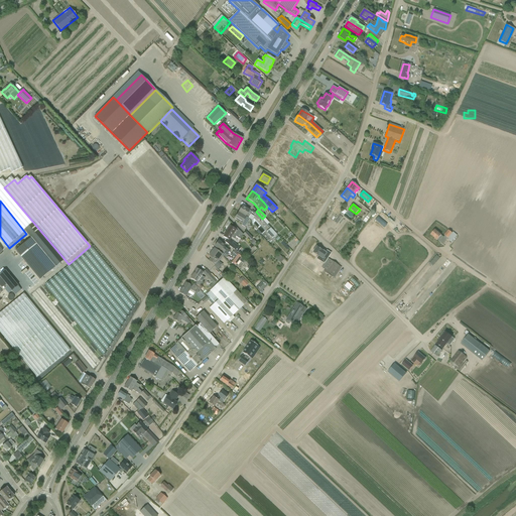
[(239,212),(249,219),(252,213),(247,209),(242,206),(239,212)]
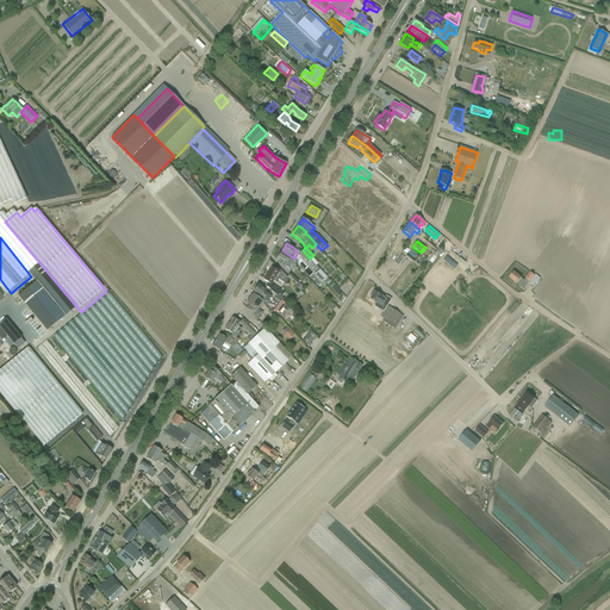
[(294,259),(282,250),(277,259),(286,265),(285,266),(290,269),(296,260),(293,259),(294,259)]
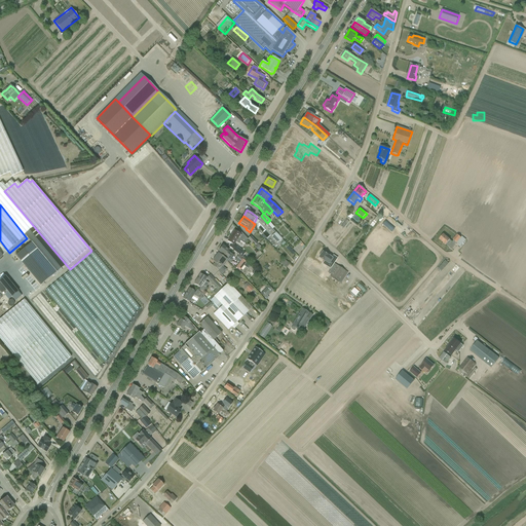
[(260,216),(258,219),(263,224),(264,225),(266,224),(273,233),(275,232),(267,223),(261,216),(260,216)]
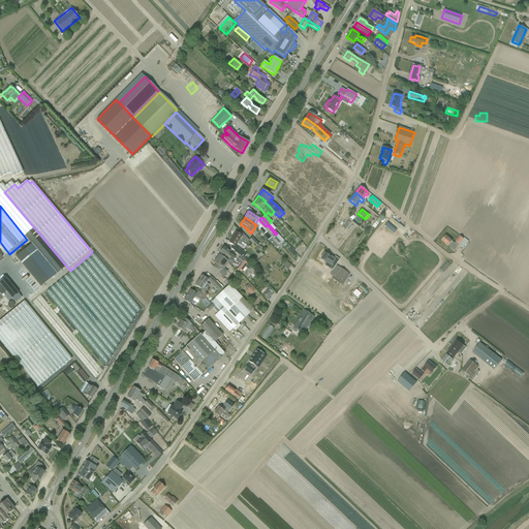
[(379,218),(372,226),(374,228),(381,220),(379,218)]
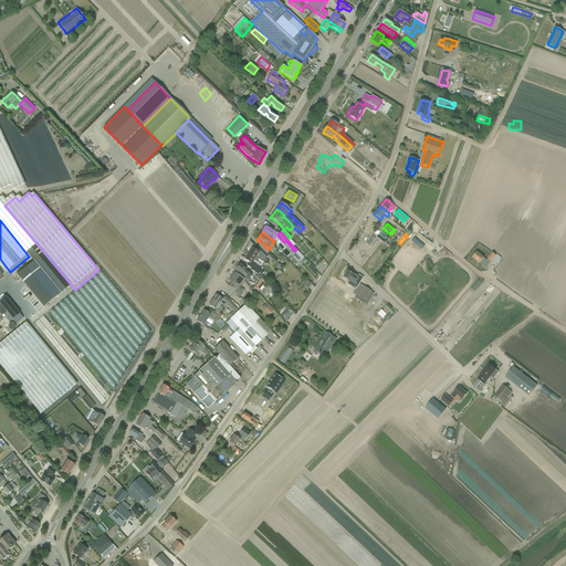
[(71,286),(38,244),(28,253),(34,262),(18,275),(43,308),(71,286)]
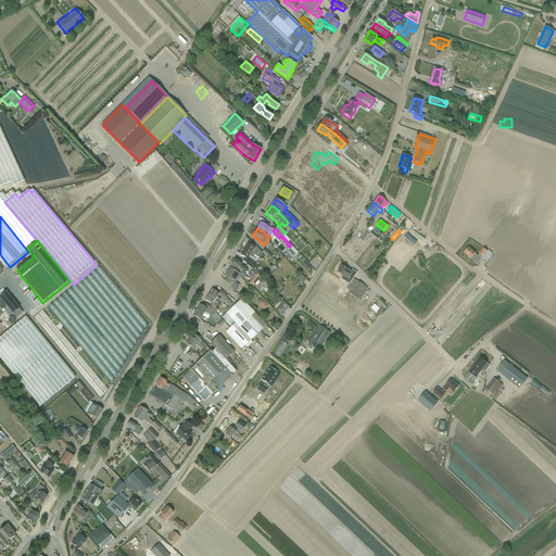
[(248,243),(240,255),(243,257),(241,261),(247,265),(253,270),(255,272),(257,270),(260,267),(250,260),(250,261),(248,260),(250,256),(252,257),(254,255),(255,256),(260,250),(253,243),(251,245),(248,243)]
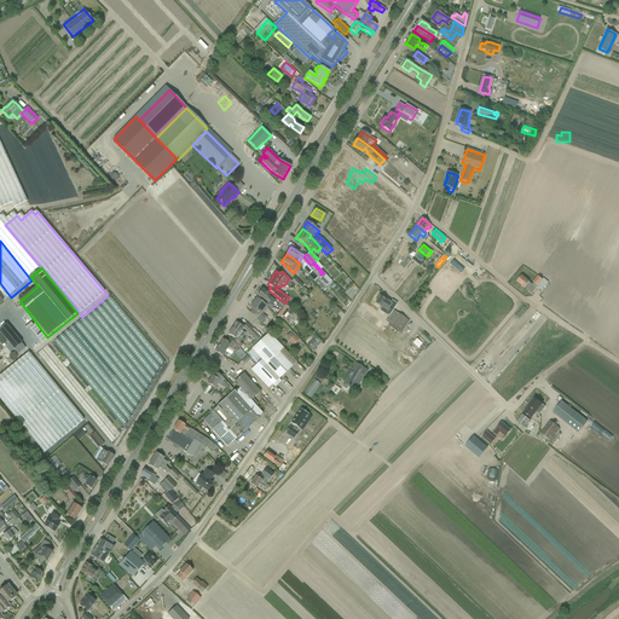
[(319,278),(327,287),(333,282),(325,273),(319,278)]
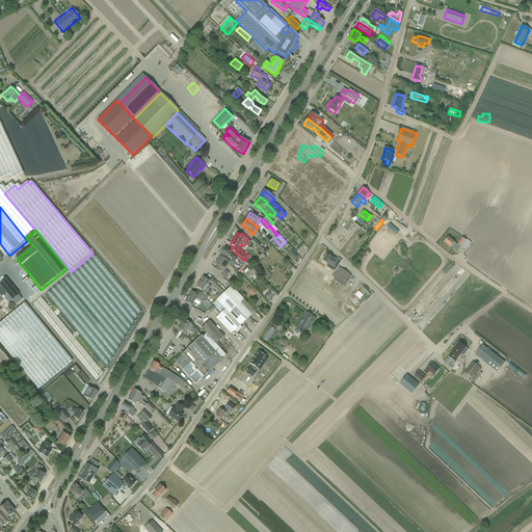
[(462,237),(458,242),(458,243),(457,244),(448,237),(444,242),(456,253),(461,245),(466,249),(470,244),(469,242),(466,240),(462,237)]
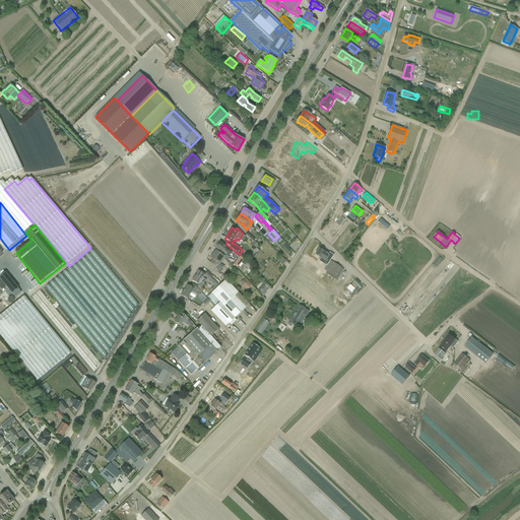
[(251,244),(255,241),(248,234),(245,237),(251,244)]
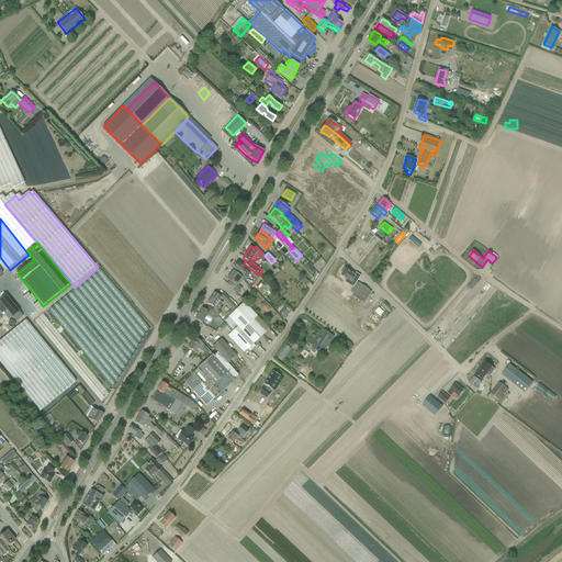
[(245,268),(243,266),(238,262),(234,269),(238,272),(240,273),(245,277),(243,279),(246,281),(248,278),(247,278),(250,273),(244,269),(245,268)]
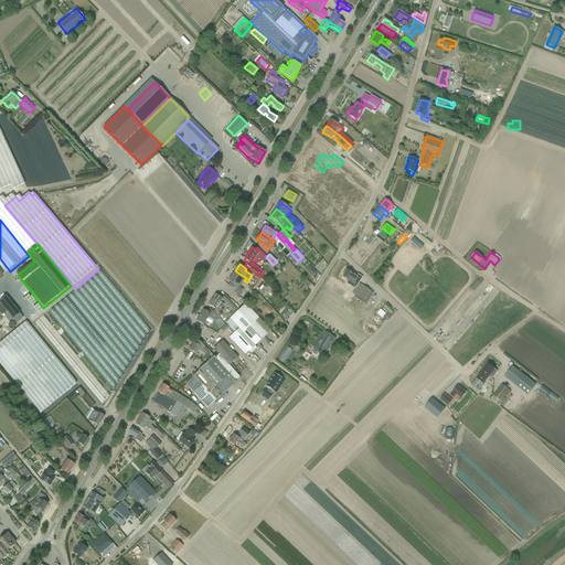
[(104,270),(52,311),(113,390),(123,381),(121,379),(126,375),(124,372),(132,365),(131,362),(136,359),(135,356),(139,353),(137,351),(142,348),(141,345),(146,342),(144,340),(152,333),(104,270)]
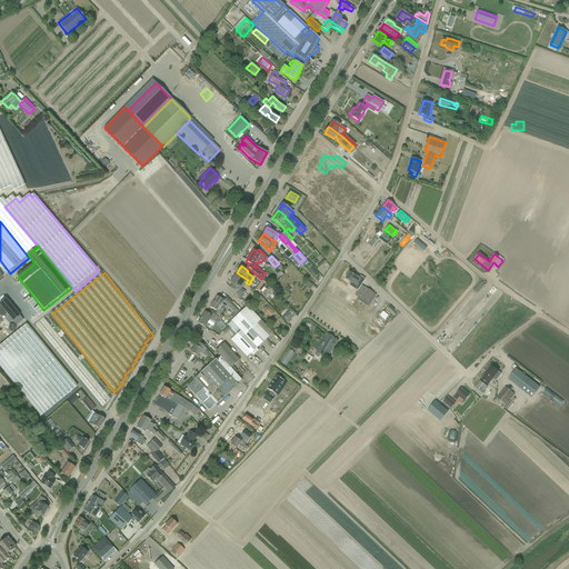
[(349,272),(345,279),(351,282),(349,286),(353,288),(359,279),(349,272)]
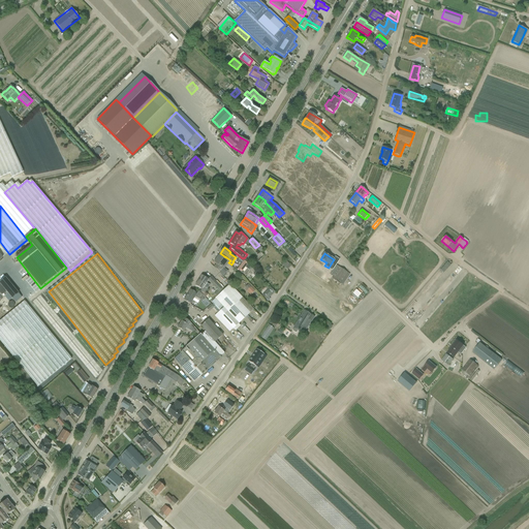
[(216,265),(214,267),(214,268),(218,271),(221,273),(229,261),(225,258),(224,258),(219,255),(214,262),(216,265)]
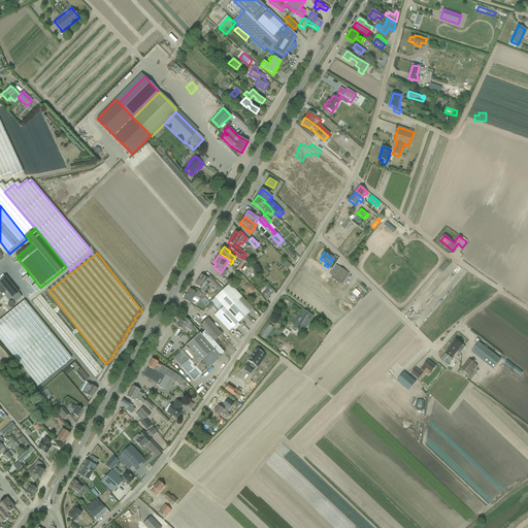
[(503,266),(505,264),(495,257),(488,265),(501,275),(507,268),(503,266)]
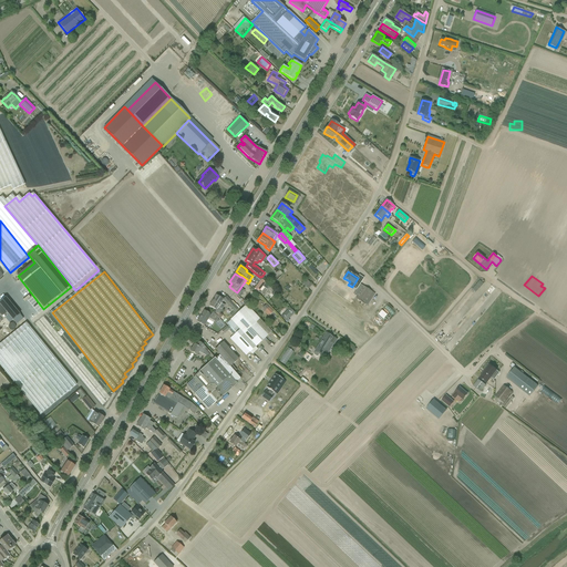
[(259,284),(255,289),(259,291),(263,287),(267,290),(270,287),(266,284),(261,280),(259,284)]
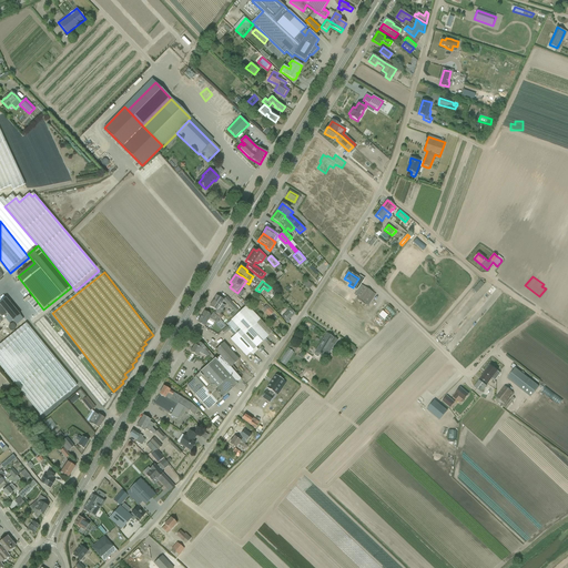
[(358,296),(357,298),(356,300),(367,306),(369,303),(367,301),(373,293),(364,287),(361,285),(355,294),(358,296)]
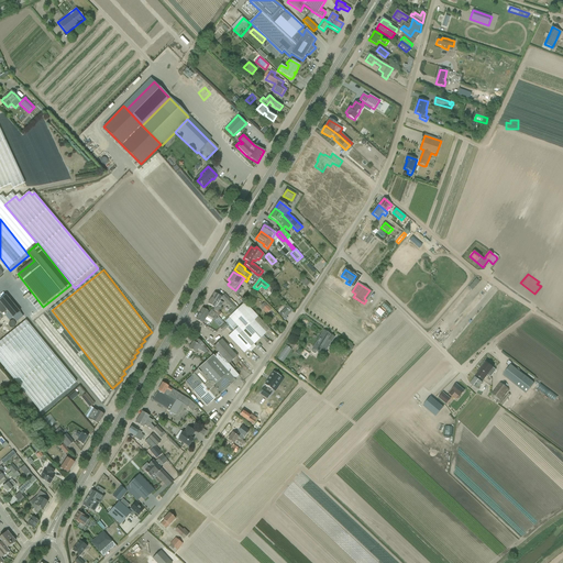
[(520,284),(516,291),(531,301),(536,294),(520,284)]
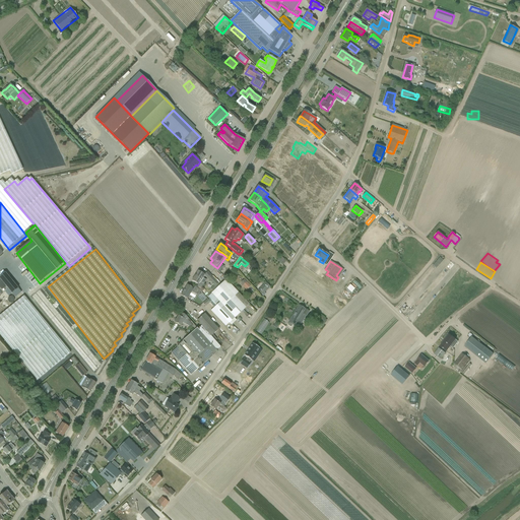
[(198,271),(192,280),(198,284),(197,286),(198,287),(201,288),(201,287),(204,284),(206,280),(203,278),(205,276),(205,275),(204,274),(202,273),(201,272),(201,273),(198,271)]
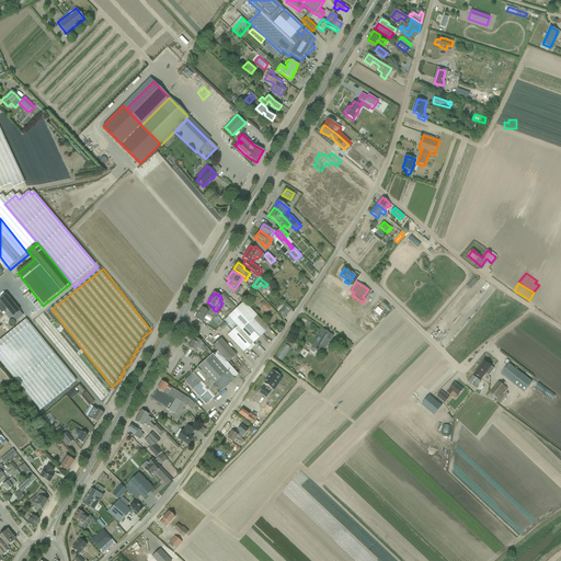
[(6,295),(0,299),(0,300),(16,321),(23,316),(21,312),(6,295)]
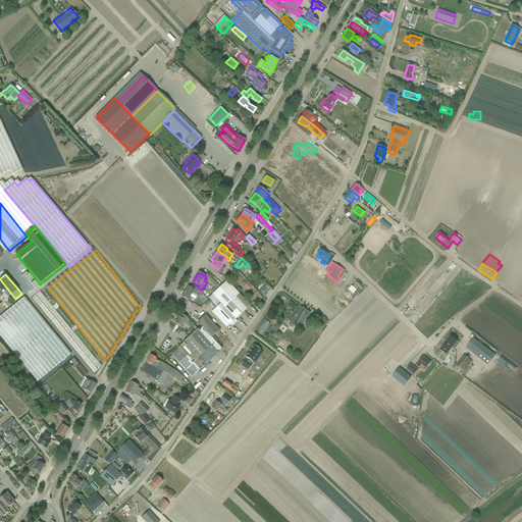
[(211,276),(208,279),(216,290),(220,285),(211,276)]
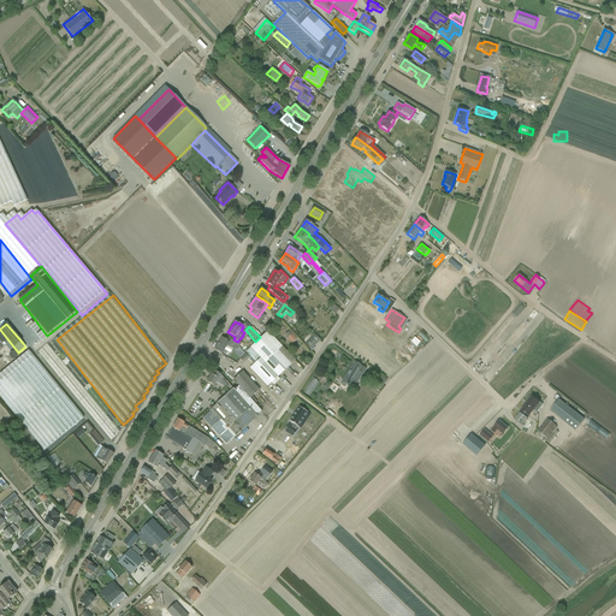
[(268,331),(250,348),(250,349),(252,349),(265,363),(278,377),(288,367),(291,365),(295,361),(290,355),(273,337),(268,331)]
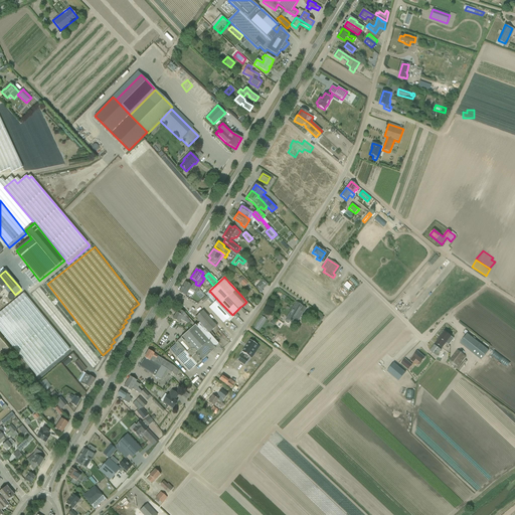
[(241,277),(238,280),(244,286),(247,284),(241,277)]
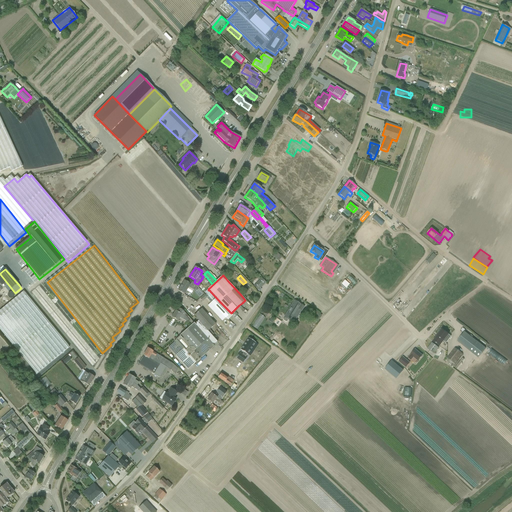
[(356,286),(358,283),(351,276),(349,279),(356,286)]
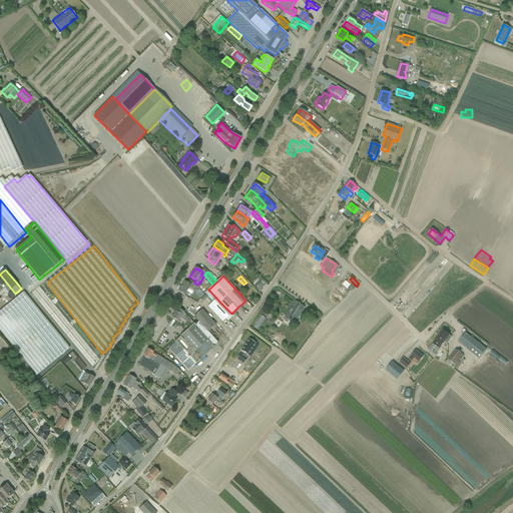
[(262,280),(254,287),(260,292),(262,290),(261,289),(266,284),(262,280)]
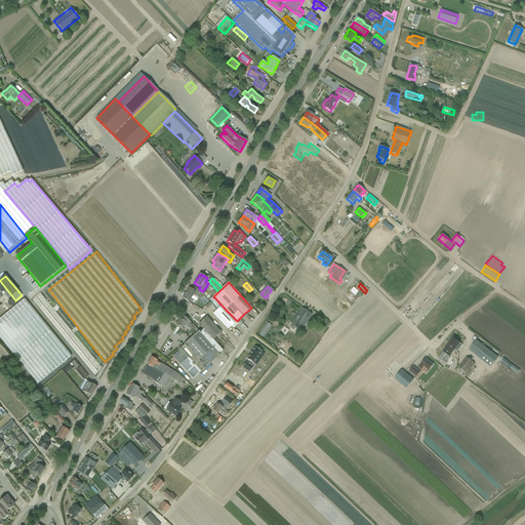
[(189,303),(192,298),(196,300),(198,296),(201,292),(197,289),(195,291),(190,288),(189,287),(183,298),(187,300),(189,303)]
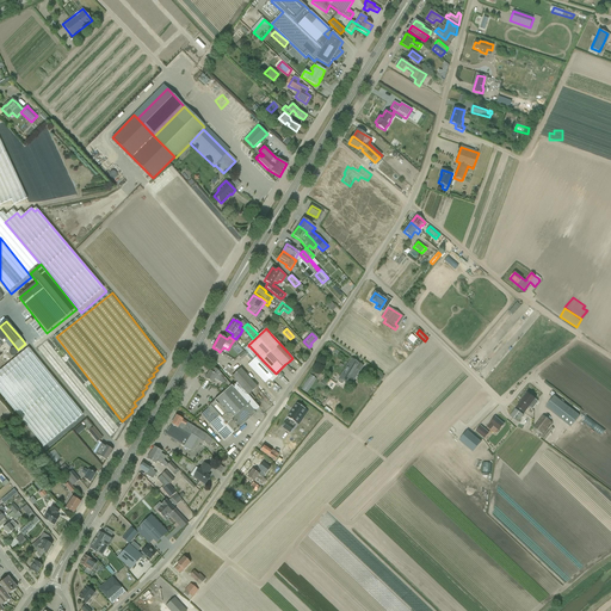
[(44,449),(85,418),(34,351),(0,376),(0,394),(18,418),(23,413),(41,434),(39,436),(37,432),(34,434),(44,449)]
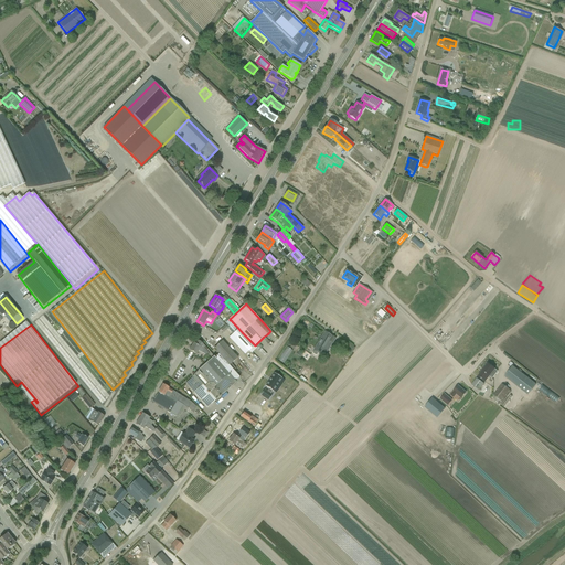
[(233,327),(230,329),(236,338),(241,334),(233,327)]
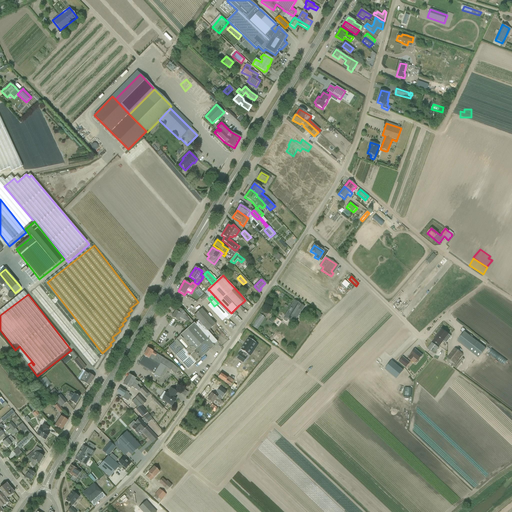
[(304,307),(299,303),(294,301),(289,309),(295,313),(298,309),(301,311),(304,307)]
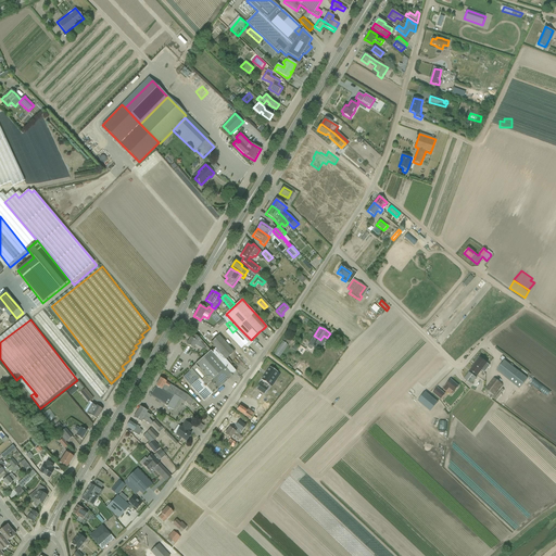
[(251,340),(239,328),(234,333),(240,341),(244,345),(245,345),(251,340)]
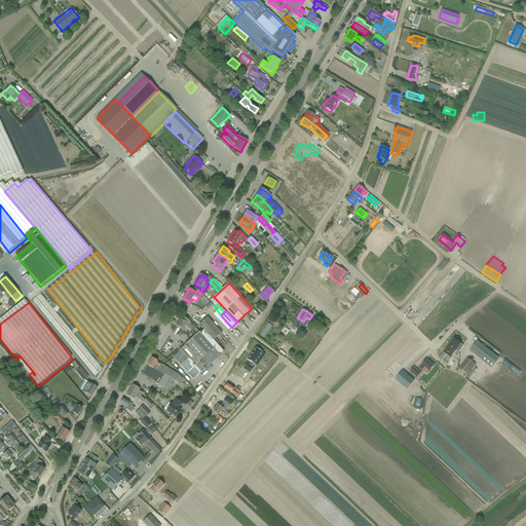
[(197,311),(190,317),(197,326),(204,320),(197,311)]
